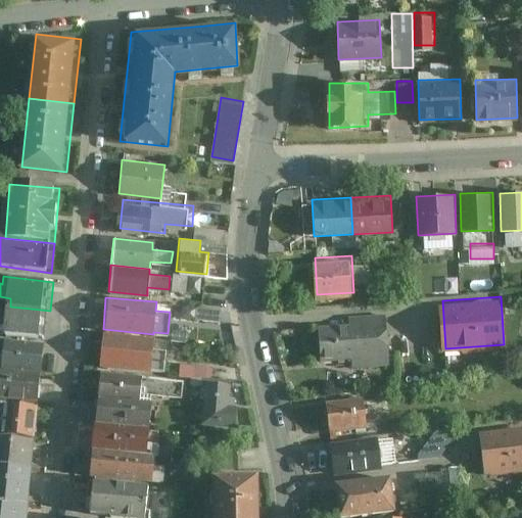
[(221,308),(198,304),(196,316),(220,319),(221,308)]
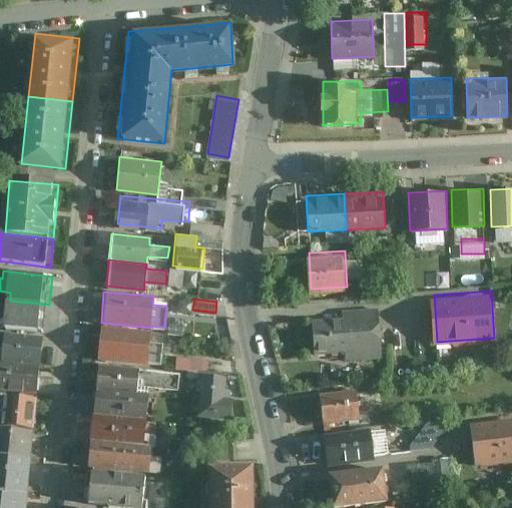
[(45,333),(49,305),(10,301),(9,305),(0,304),(0,318),(7,319),(6,328),(45,333)]
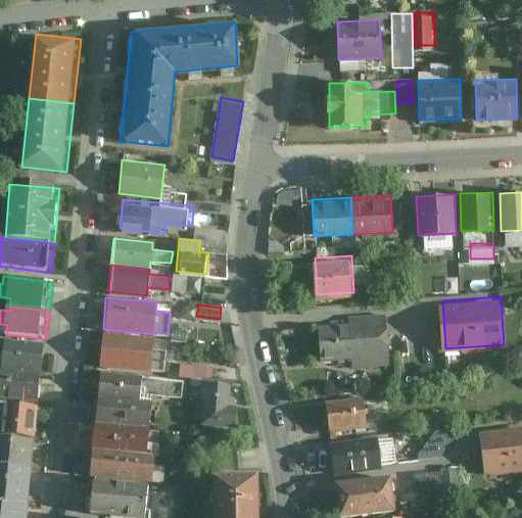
[(345,328),(314,329),(316,364),(349,361),(349,368),(385,366),(382,317),(345,319),(345,328)]
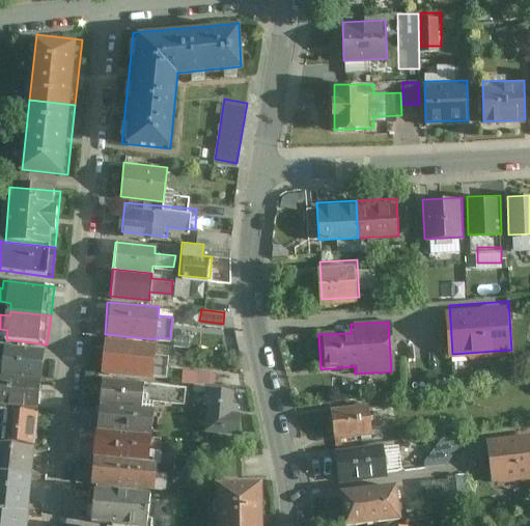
[(191,334),(175,333),(174,342),(191,343),(191,334)]
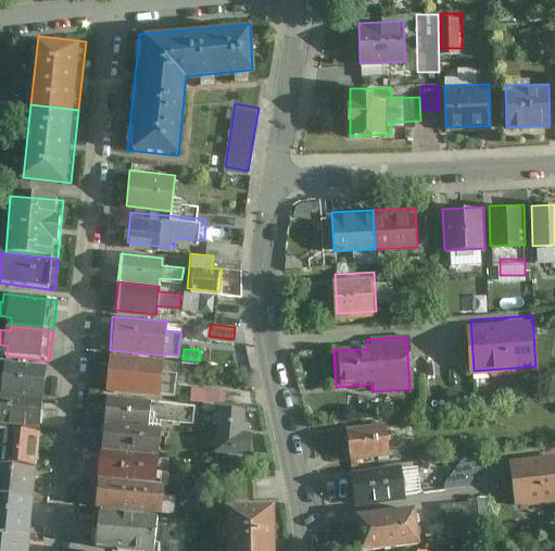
[(163,359),(109,353),(105,390),(160,396),(160,392),(174,393),(175,371),(163,370),(163,359)]
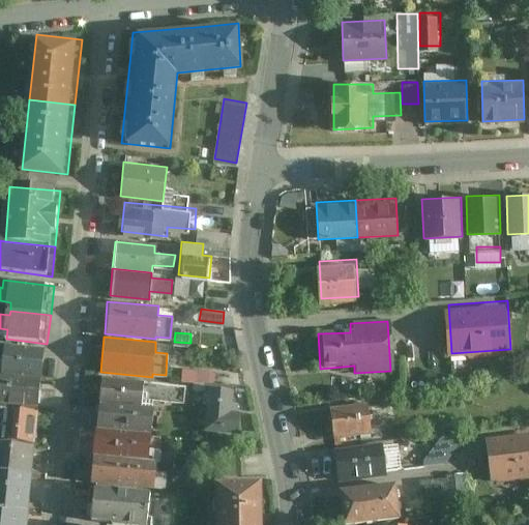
[(9,344),(5,374),(45,378),(49,349),(9,344)]
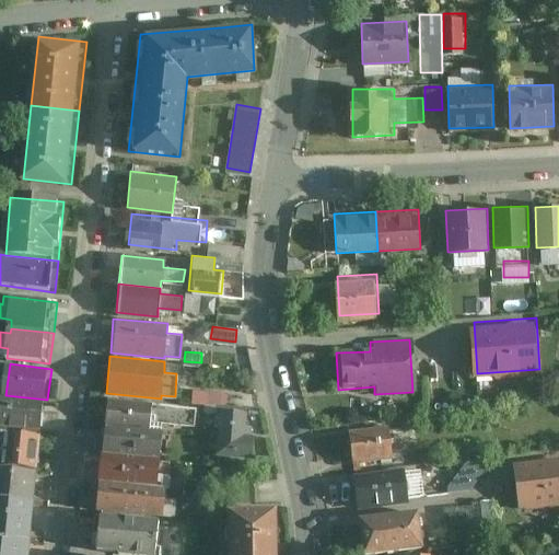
[(225,390),(195,388),(194,401),(224,403),(225,390)]
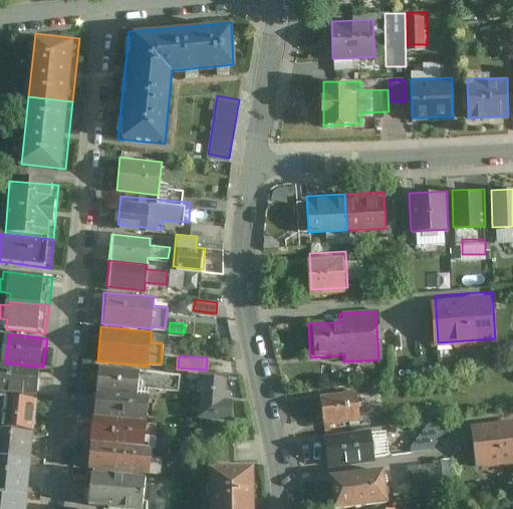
[(0,390),(40,395),(43,366),(5,362),(0,360),(0,390)]
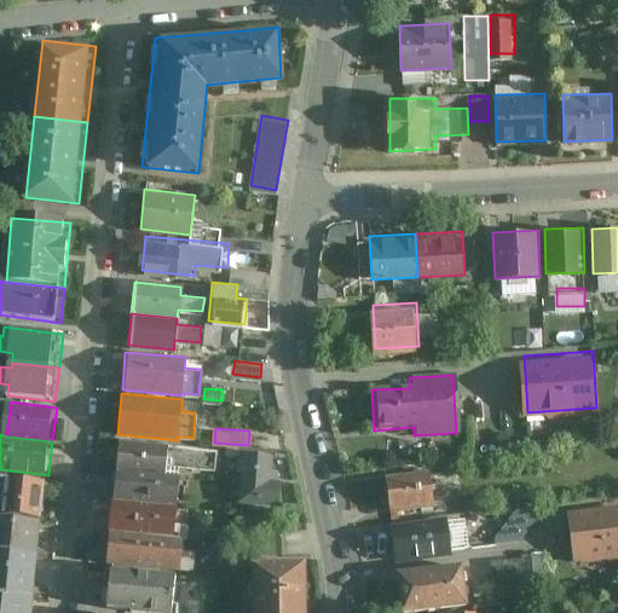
[(111,469),(179,476),(180,464),(217,468),(219,449),(114,439),(111,469)]
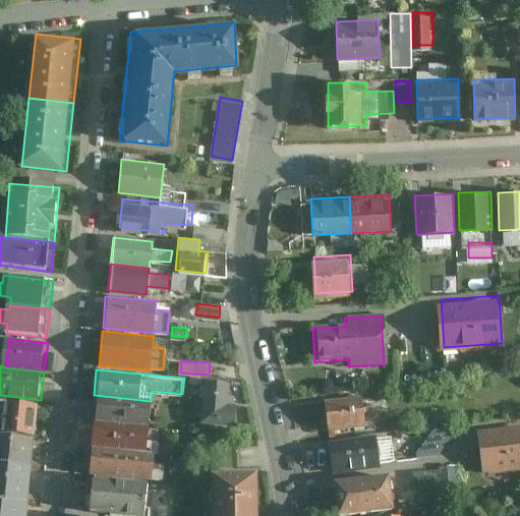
[(232,382),(205,380),(201,423),(236,426),(237,393),(231,393),(232,382)]
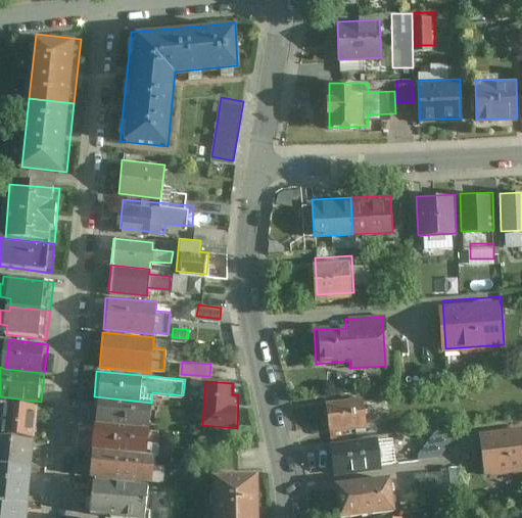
[(367,395),(329,399),(332,429),(370,425),(367,395)]
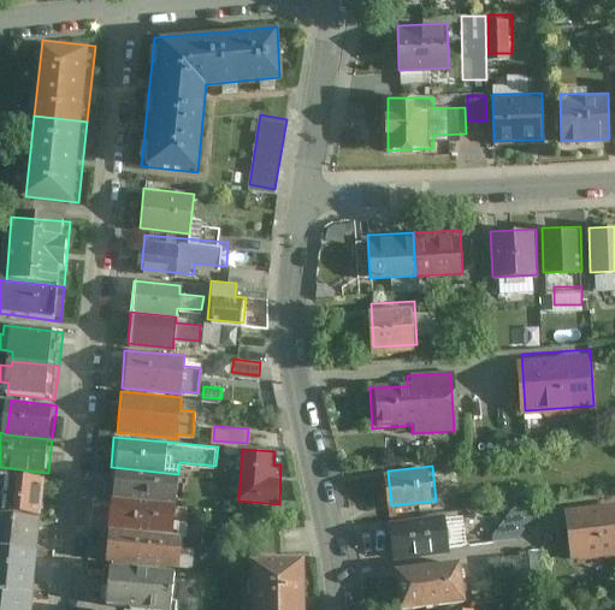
[(111,467),(107,498),(175,505),(178,474),(111,467)]
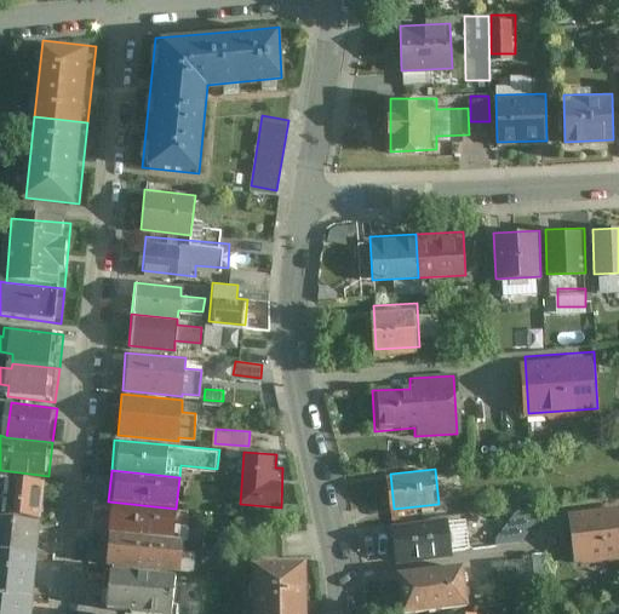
[(46,520),(49,482),(9,478),(5,516),(46,520)]
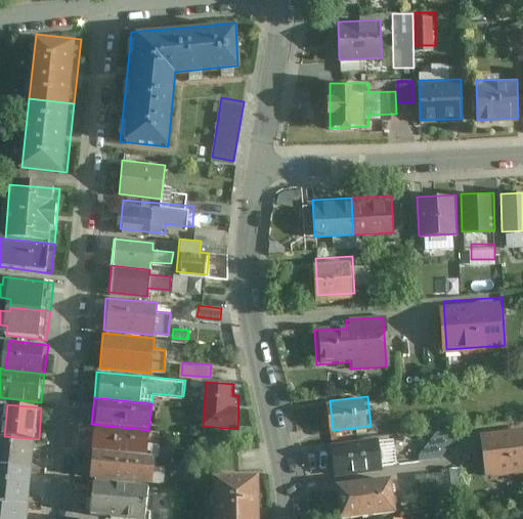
[(422,447),(438,459),(453,433),(437,422),(422,447)]
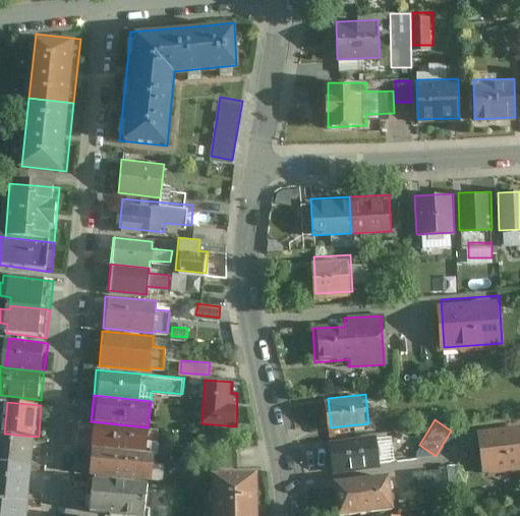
[(519,420),(482,425),(488,468),(519,464),(519,420)]
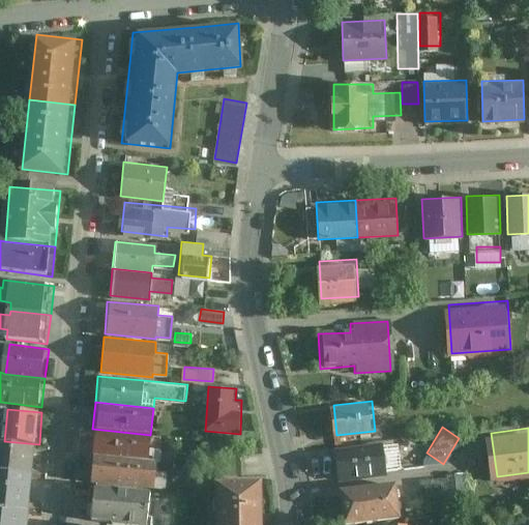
[(89,453),(148,459),(150,435),(92,429),(89,453)]
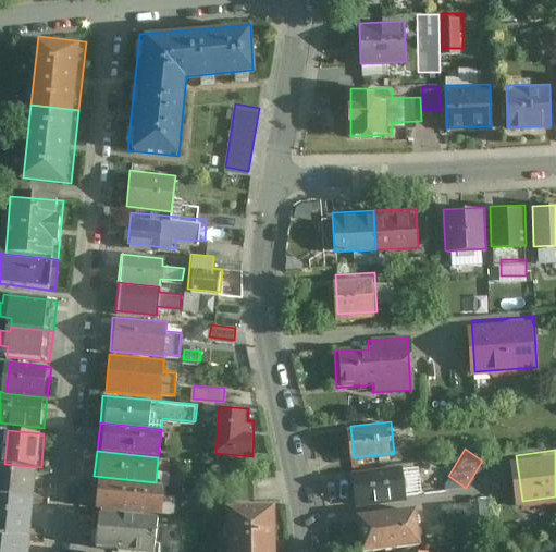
[(406,461),(357,466),(361,499),(409,493),(406,461)]
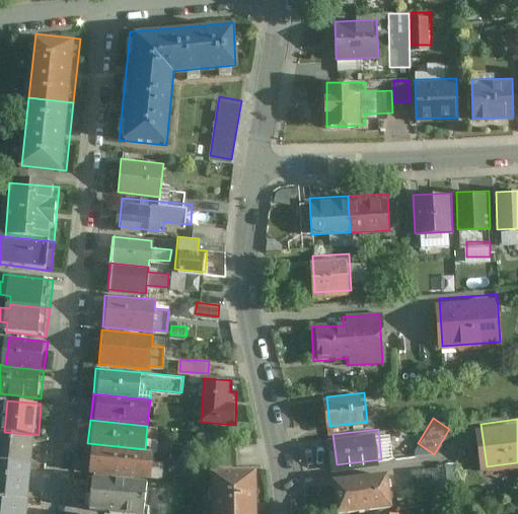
[(38,437),(0,433),(0,461),(34,465),(38,437)]
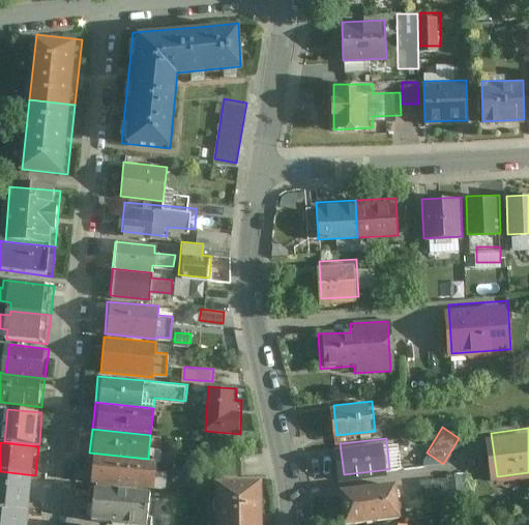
[(90,456),(88,483),(151,489),(154,462),(90,456)]
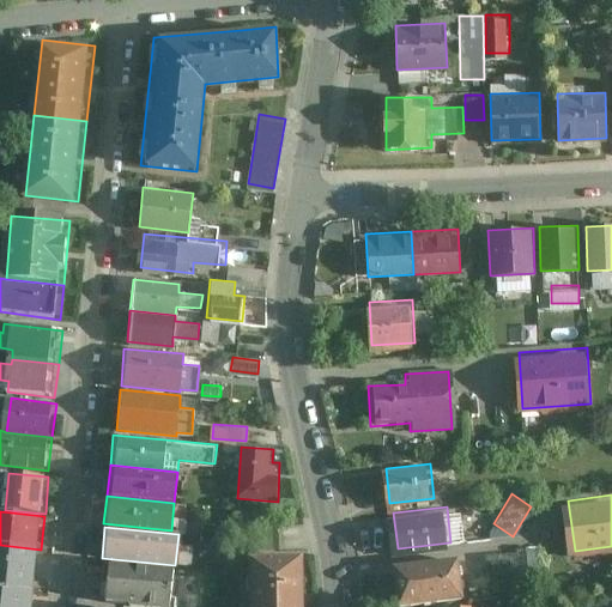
[(0,588),(37,593),(41,550),(0,545),(0,588)]
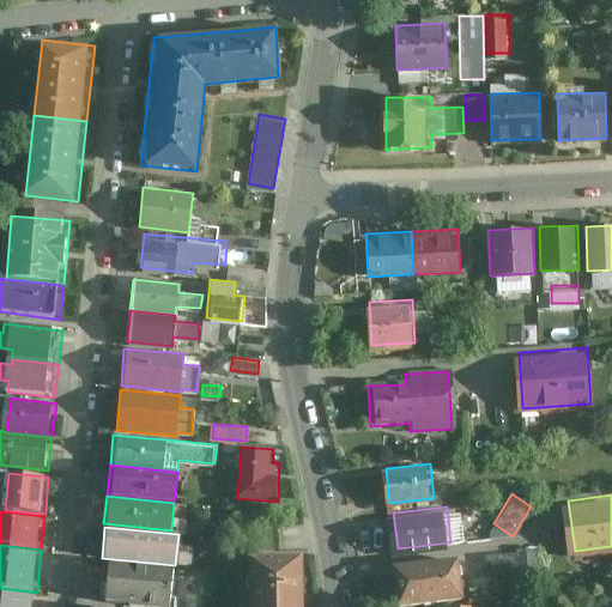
[(535,547),(515,550),(517,569),(519,580),(539,576),(535,547)]
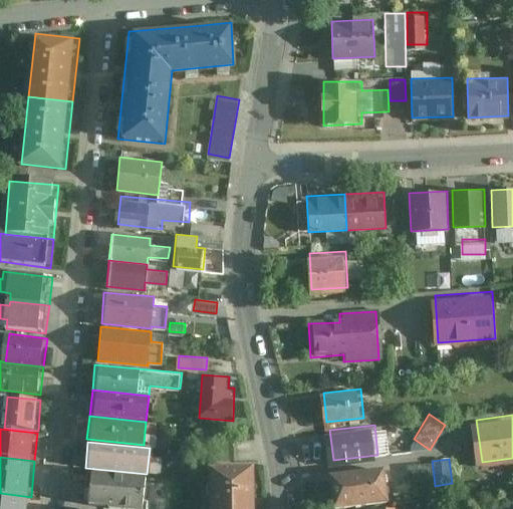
[(432,461),(408,464),(410,480),(434,477),(432,461)]
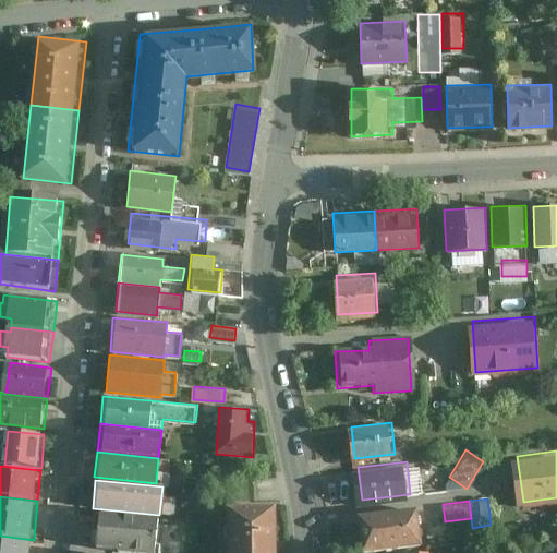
[(420,505),(362,512),(367,552),(424,545),(420,505)]
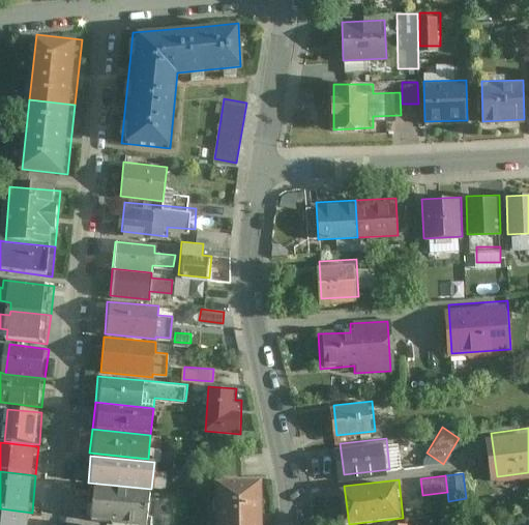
[(266,524),(265,482),(253,482),(235,483),(216,483),(217,524),(266,524)]
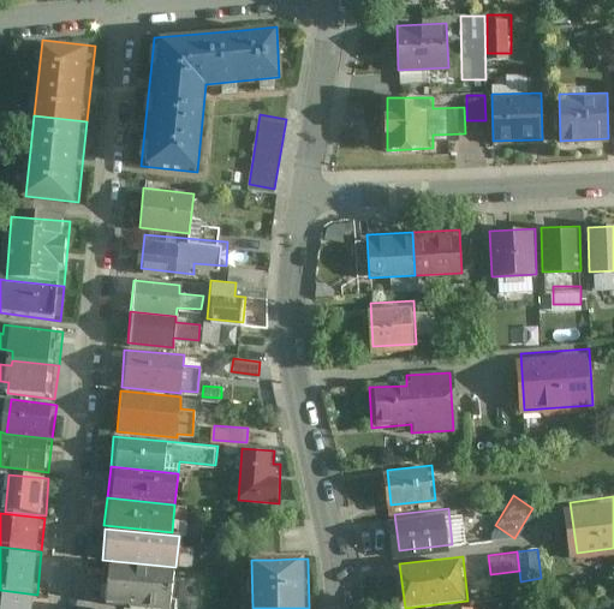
[(172,608),(176,569),(109,563),(106,604),(158,608),(172,608)]
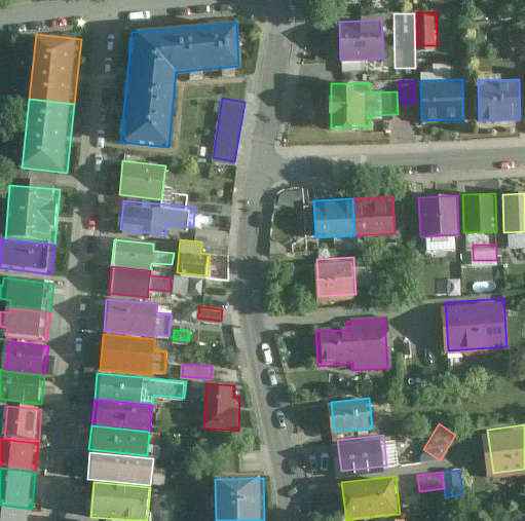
[(0,520),(30,520),(32,509),(0,505),(0,520)]
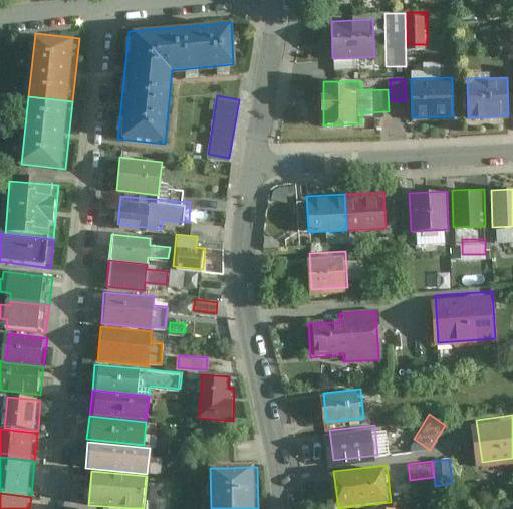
[(446,508),(446,496),(396,502),(396,508),(446,508)]
